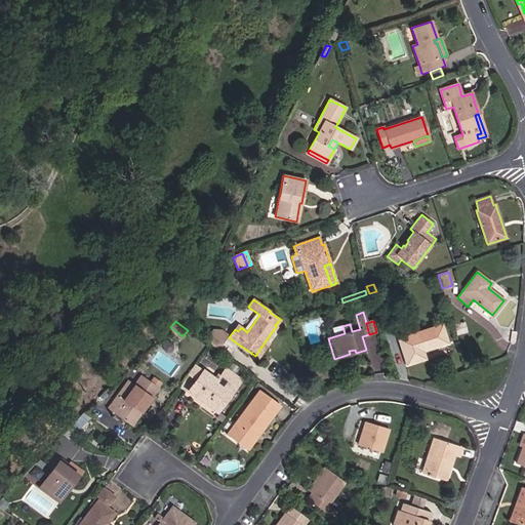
[(467,331),(465,322),(455,325),(457,334),(467,331)]
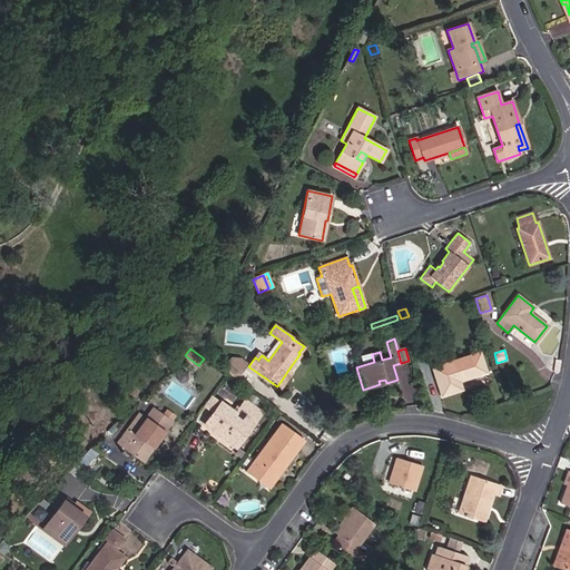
[(485,372),(479,353),(433,367),(442,395),(461,389),(459,381),(485,372)]
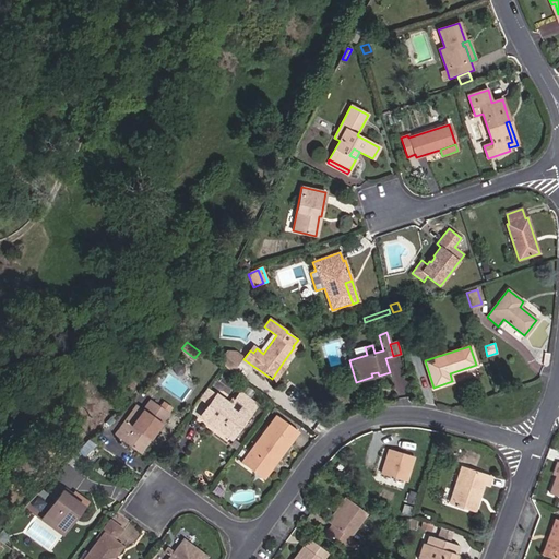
[(367,355),(365,347),(354,351),(356,358),(367,355)]
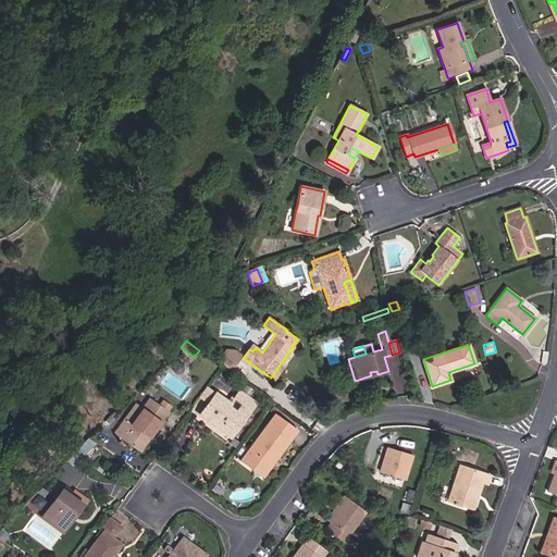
[(231,370),(239,357),(230,350),(226,350),(218,361),(231,370)]
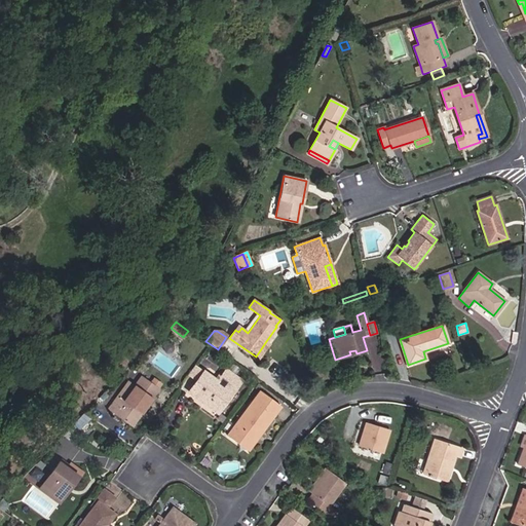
[(258,360),(269,343),(266,341),(256,357),(255,358),(258,360)]
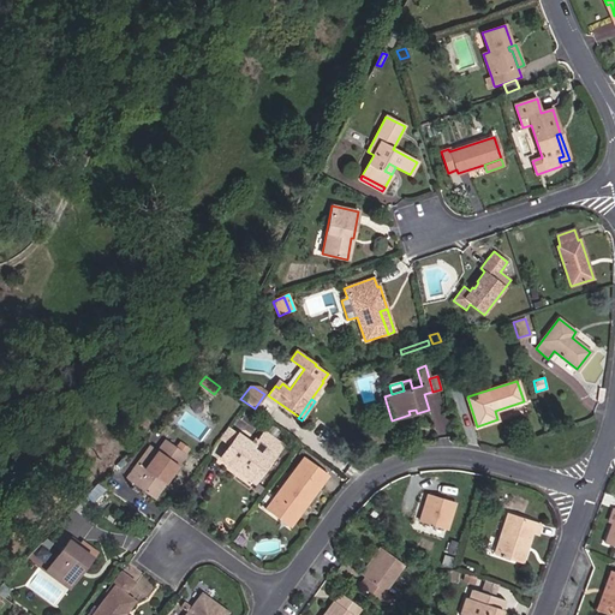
[(231,443),(237,436),(228,430),(222,437),(231,443)]
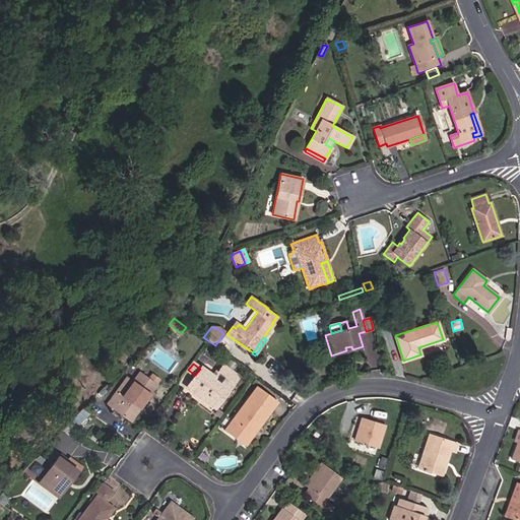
[(215,408),(239,377),(223,365),(214,377),(201,367),(200,369),(195,375),(187,387),(200,397),(202,395),(205,397),(204,400),(215,408)]
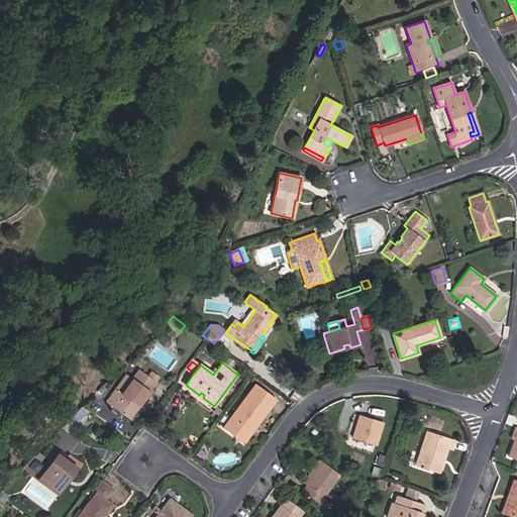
[(137,407),(156,382),(154,382),(158,378),(151,373),(148,377),(139,371),(132,381),(122,395),(116,390),(107,403),(126,417),(134,405),(137,407)]
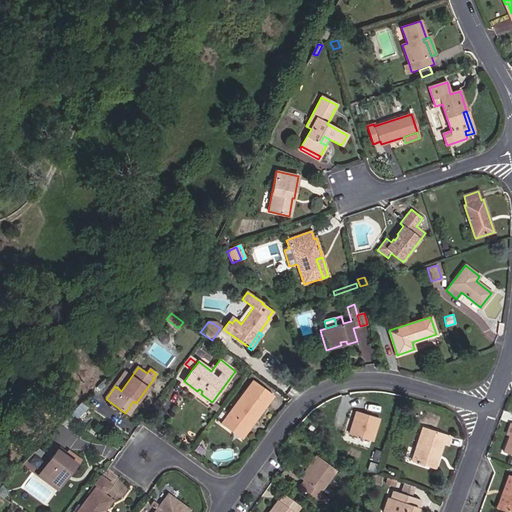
[(121,391),(131,377),(125,373),(115,386),(121,391)]
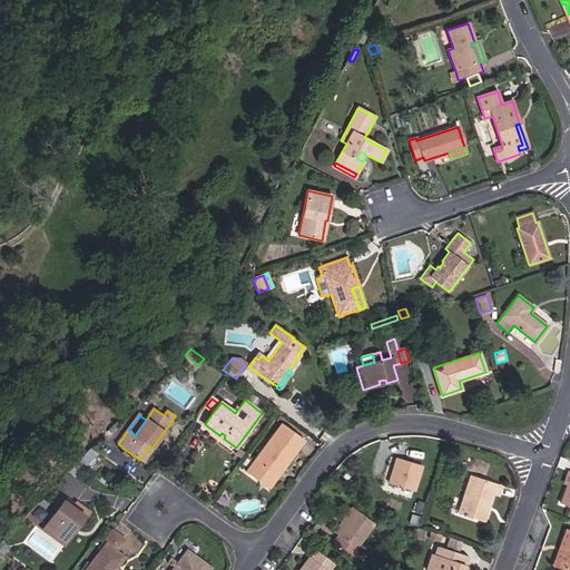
[(290,460),(304,440),(282,423),(246,472),(258,481),(262,477),(268,482),(286,457),(290,460)]
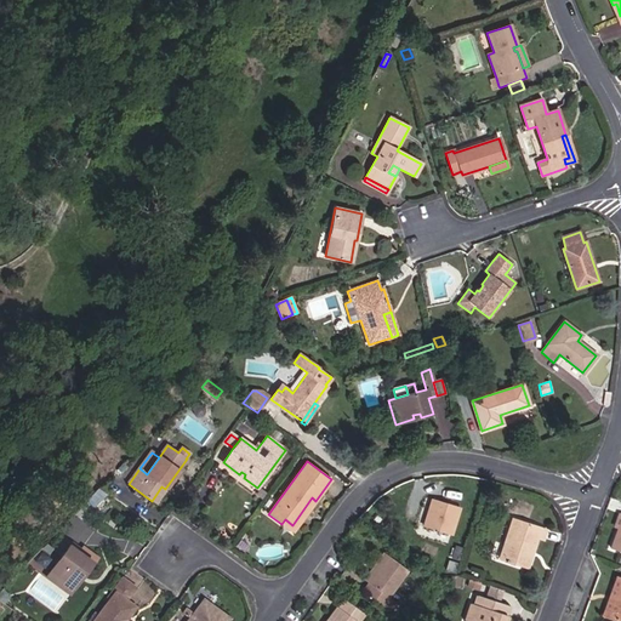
[(154,503),(165,489),(161,486),(152,501),(154,503)]
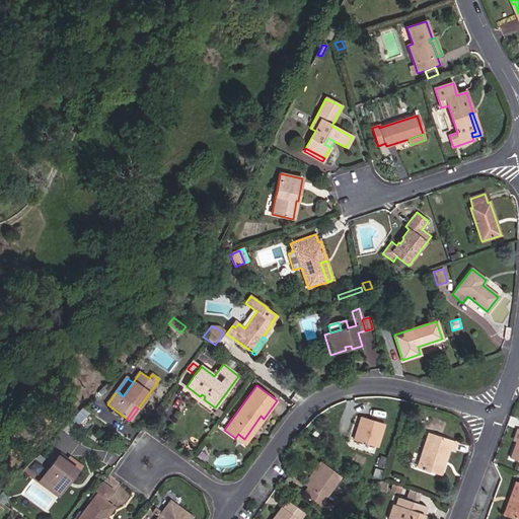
[(78,424),(88,414),(89,413),(82,408),(72,418),(78,424)]
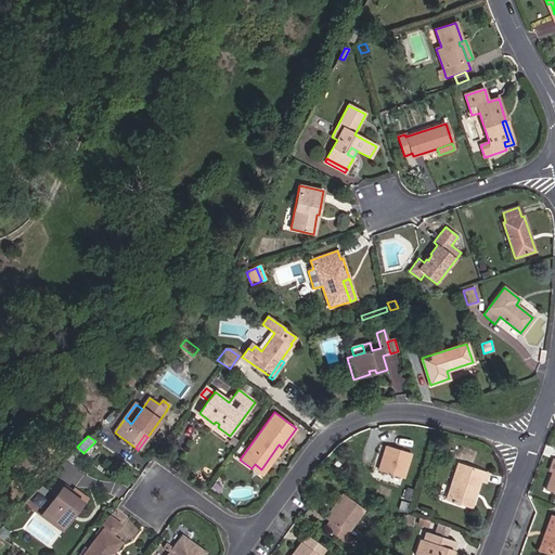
[(261,476),(282,448),(279,444),(261,469),(255,464),(252,468),(261,476)]
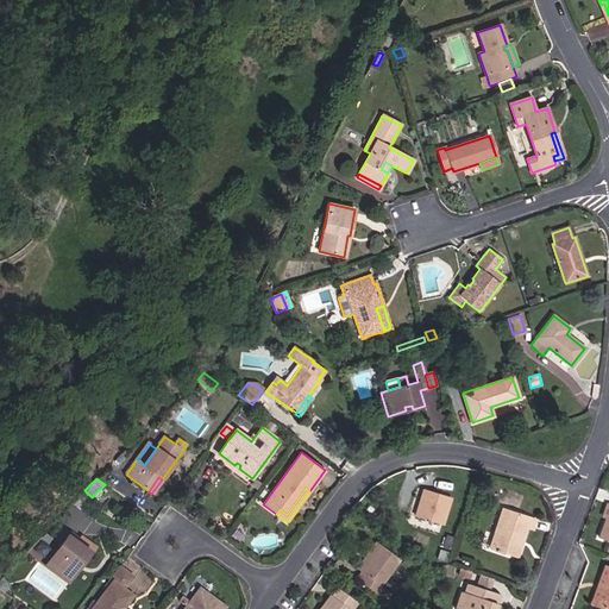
[(441,525),(450,497),(424,489),(415,516),(441,525)]
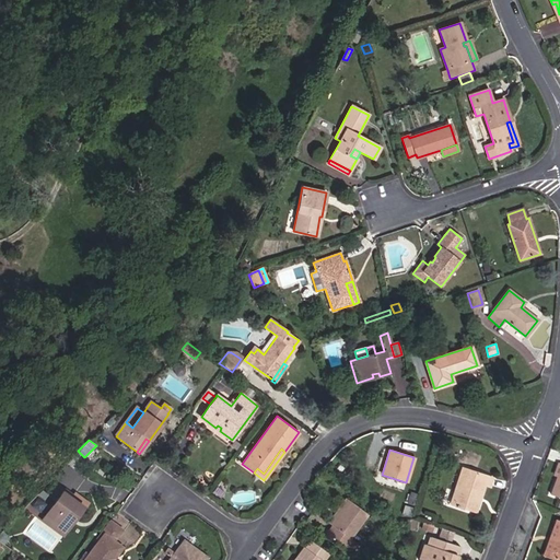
[(489,486),(492,477),(463,468),(451,504),(473,511),(477,497),(480,498),(485,485),(489,486)]
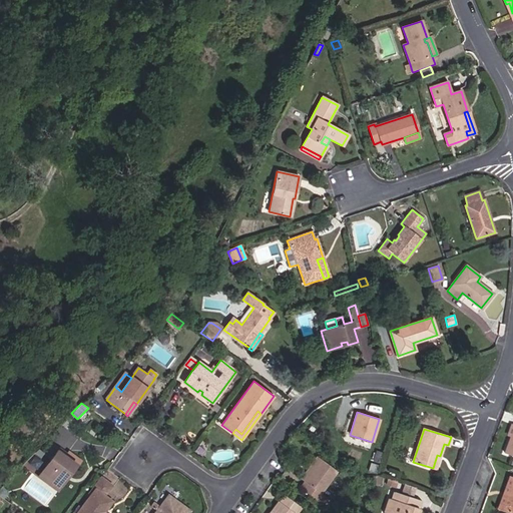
[(77,468),(82,461),(69,451),(65,456),(58,451),(59,449),(53,444),(45,454),(51,459),(38,476),(57,490),(62,484),(58,481),(64,473),(68,476),(75,467),(77,468)]
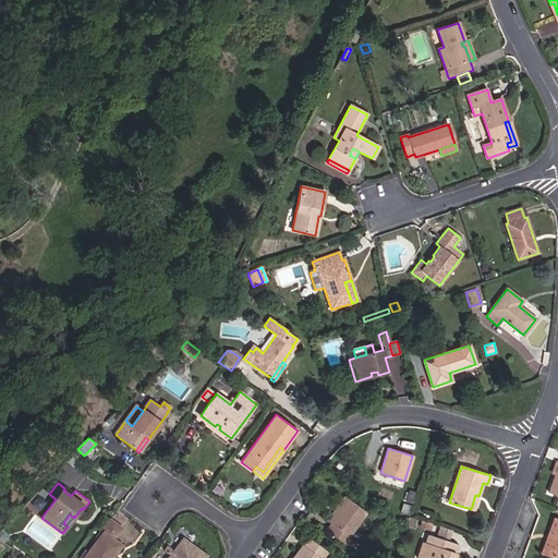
[(414,504),(417,493),(410,490),(407,501),(414,504)]
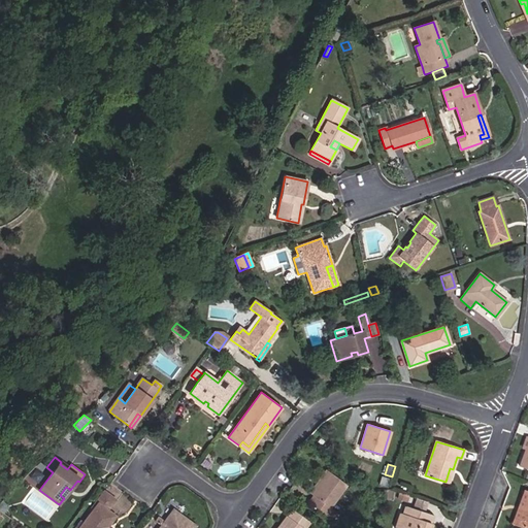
[(312,496),(329,472),(326,469),(309,493),(312,496)]
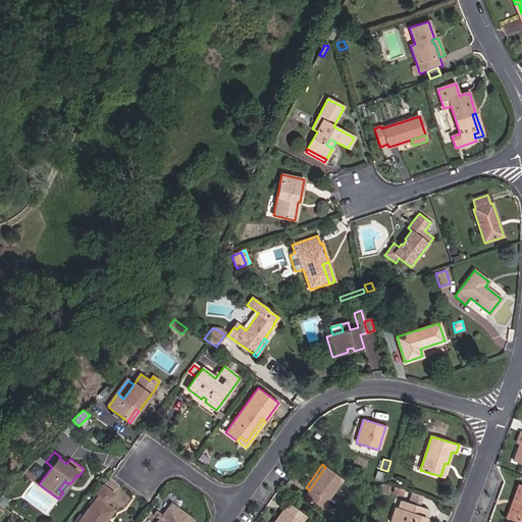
[(326,502),(343,479),(325,467),(309,490),(312,492),(308,499),(329,515),(334,508),(326,502)]
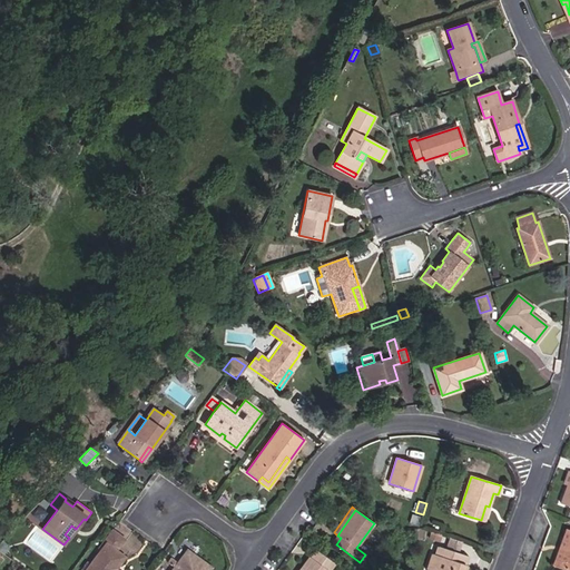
[(418,526),(420,517),(412,514),(409,522),(418,526)]
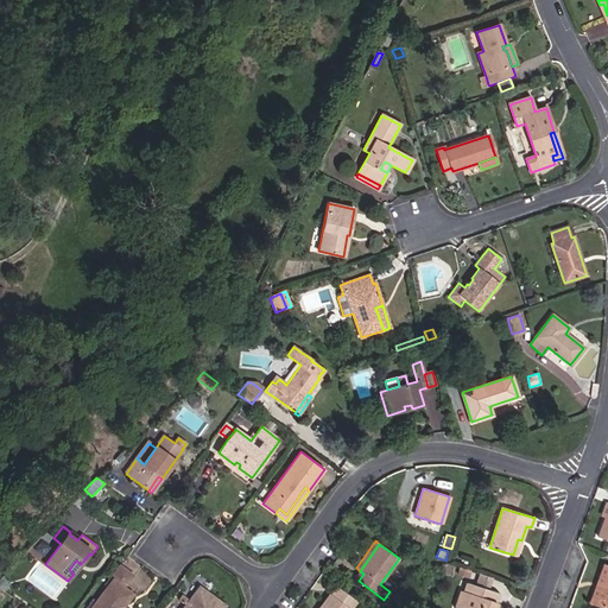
[(74,574),(81,564),(76,561),(69,570),(74,574)]
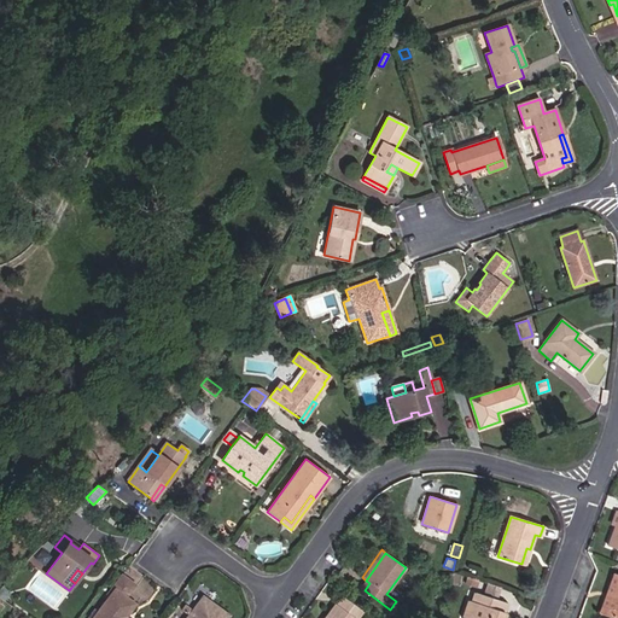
[(604,613),(617,576),(613,575),(600,612),(604,613)]
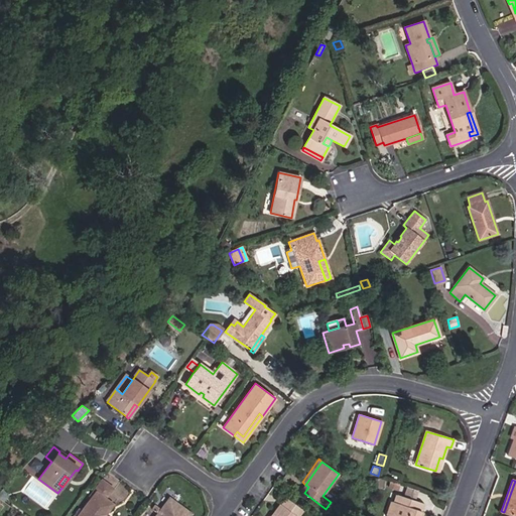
[(102,515),(104,515),(111,505),(104,499),(112,489),(102,481),(94,492),(96,493),(92,498),(82,511),(79,509),(75,515),(76,515),(102,515)]
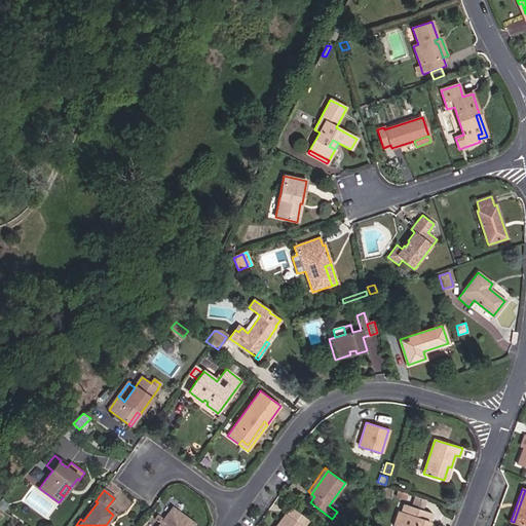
[(525,525),(525,490),(514,522),(525,525)]
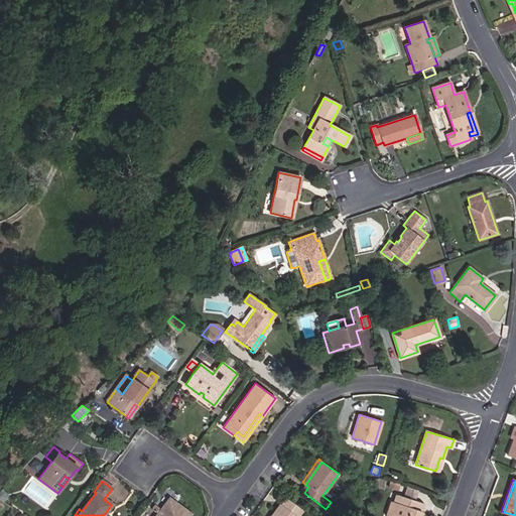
[(415,500),(418,491),(407,487),(404,497),(415,500)]
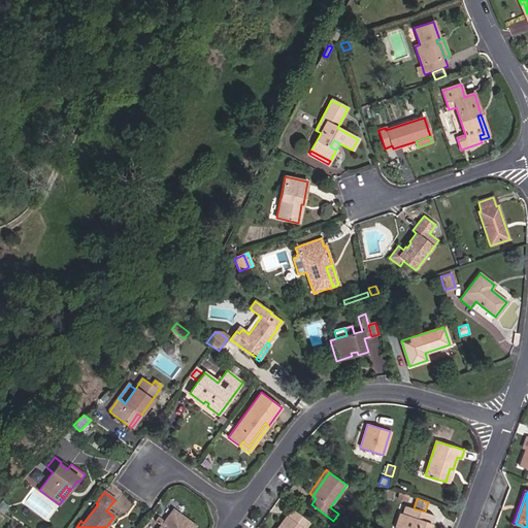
[(430,523),(433,515),(425,512),(414,508),(405,505),(403,514),(400,513),(394,527),(431,527),(433,523),(430,523)]
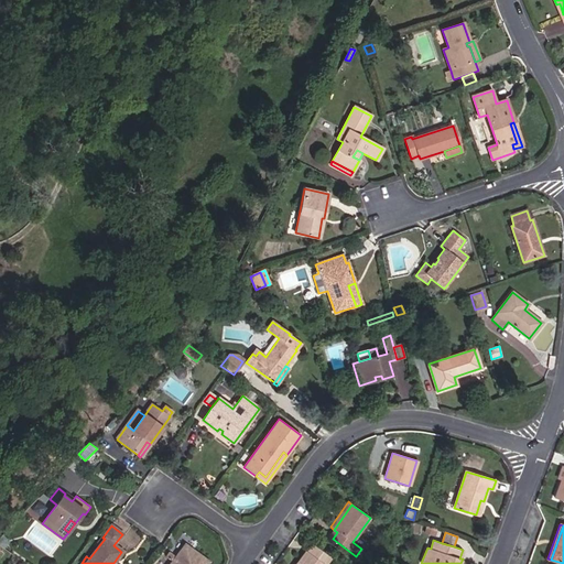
[(206,563),(209,561),(185,542),(174,556),(171,561),(169,563),(206,563)]
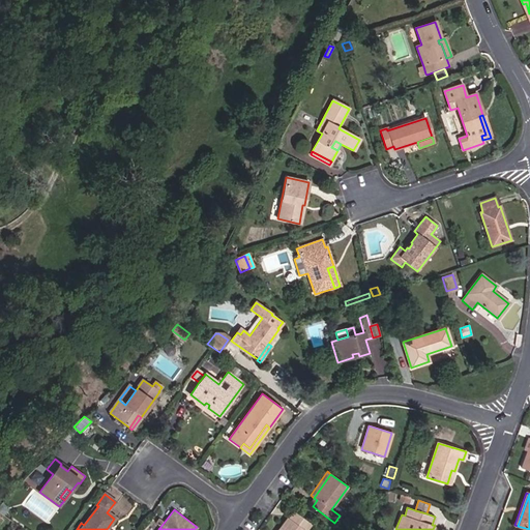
[(306,529),(311,526),(292,511),(277,529),(306,529)]
